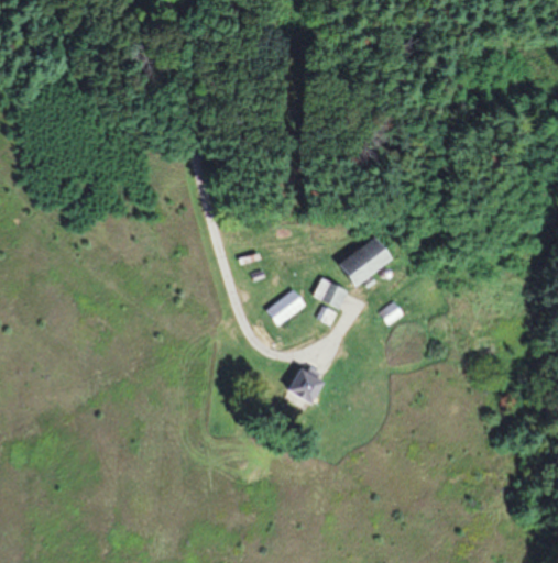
[(350,286),(389,258),(372,236),(335,265),(350,286)]
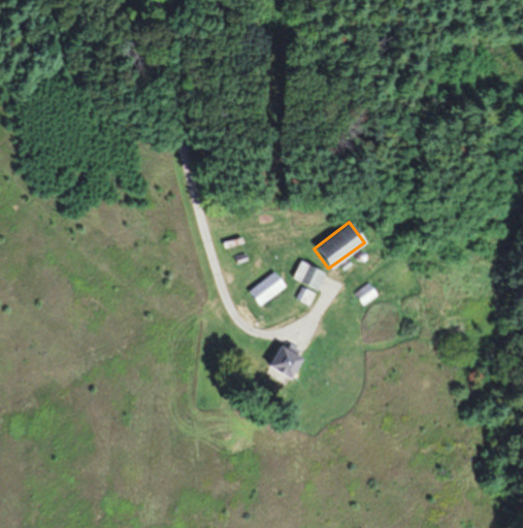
[(293,278),(319,291),(327,272),(301,261),(293,278)]
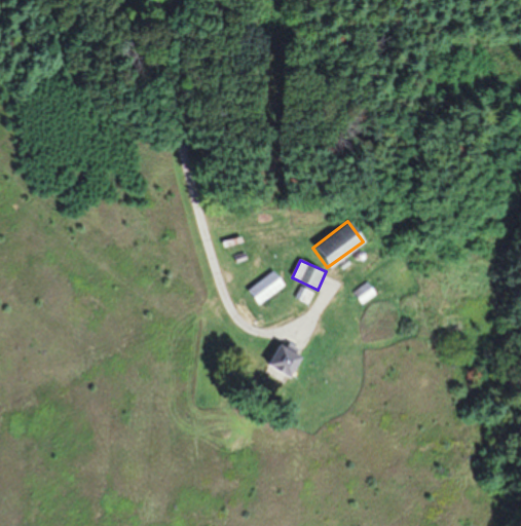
[(248,290),(258,305),(285,286),(274,270),(248,290)]
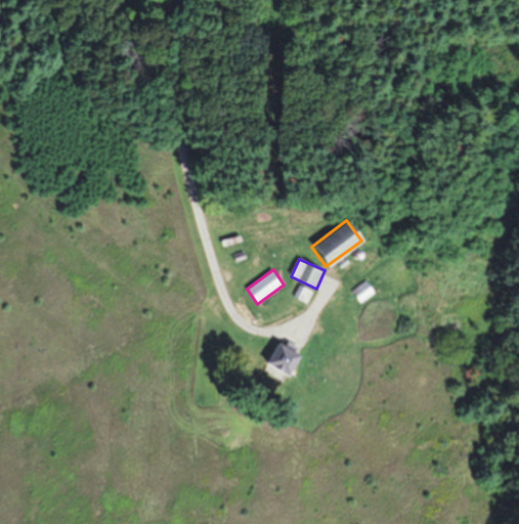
[(375,293),(366,282),(354,293),(362,303),(375,293)]
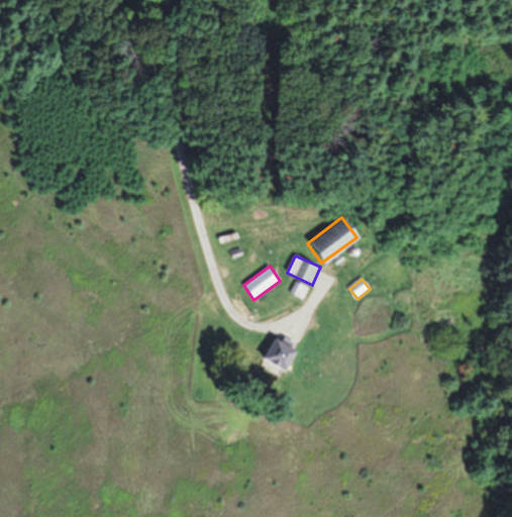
[(293,294),(305,299),(309,288),(298,283),(293,294)]
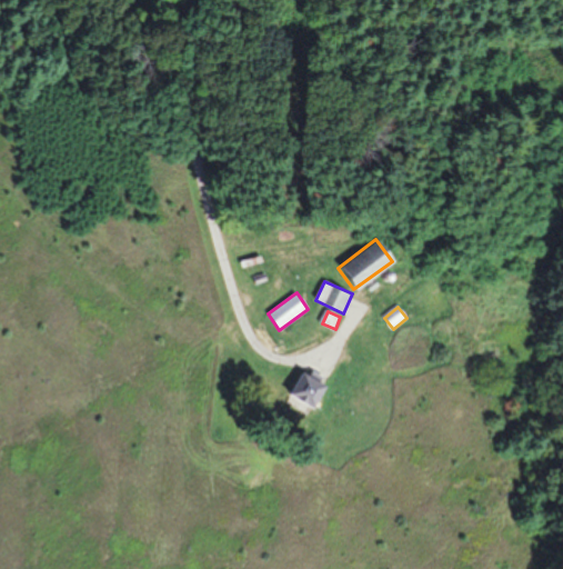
[(310,410),(327,388),(304,371),(288,393),(310,410)]
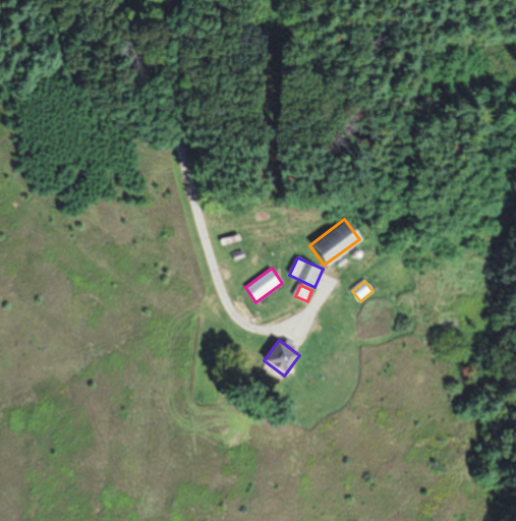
All buildings are outlined.
